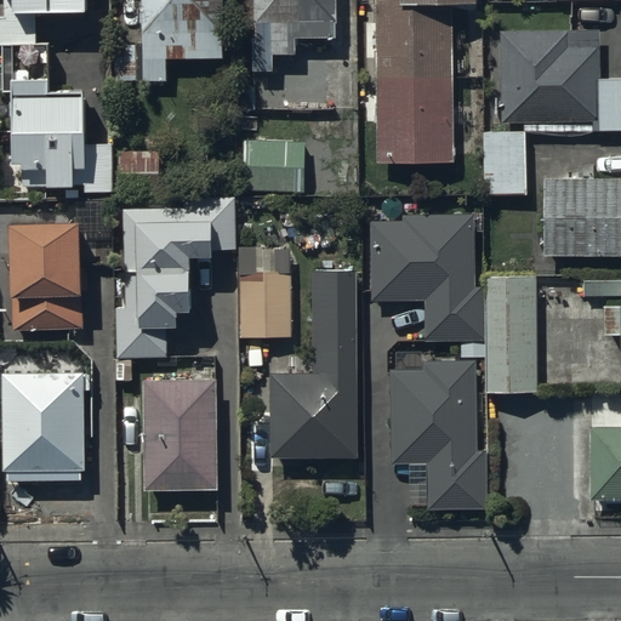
[(89,13),(89,0),(6,0),(7,23),(0,23),(0,51),(6,51),(7,100),(13,100),(15,165),(22,165),(22,171),(27,171),(27,191),(90,191),(90,199),(117,199),(117,147),(87,147),(87,89),(53,90),(53,46),(41,46),(41,13),(89,13)]
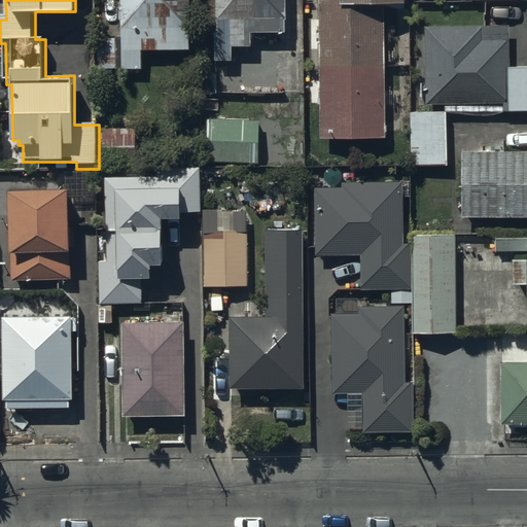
[(140,65),(140,43),(188,43),(188,23),(194,23),(194,8),(189,8),(189,0),(118,0),(119,34),(96,34),(96,65),(140,65)]
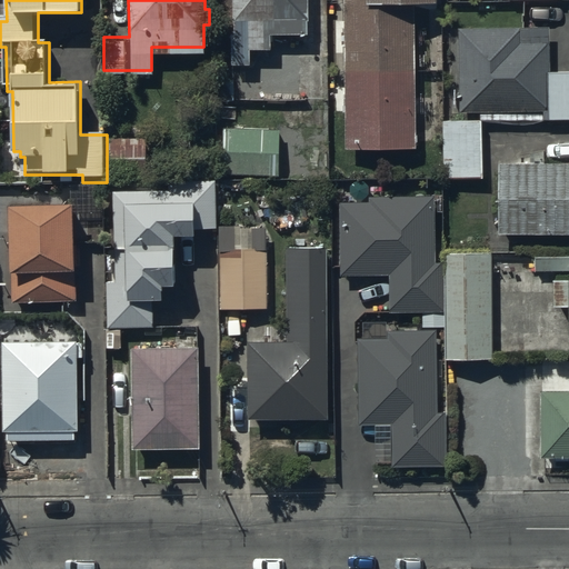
[(308,37),(307,0),(233,0),(235,68),(251,68),(251,51),(272,51),(272,37),(308,37)]
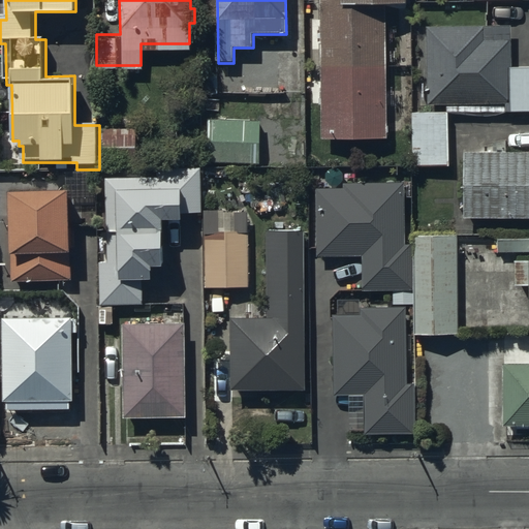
[(406,0),(320,0),(322,139),(387,138),(386,3),(407,3),(406,0)]
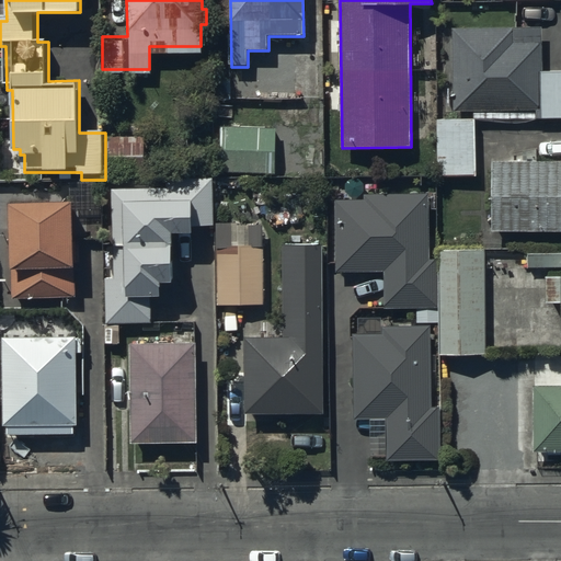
[(538,24),(451,25),(453,106),(540,105),(540,114),(560,113),(560,65),(539,66),(538,24)]
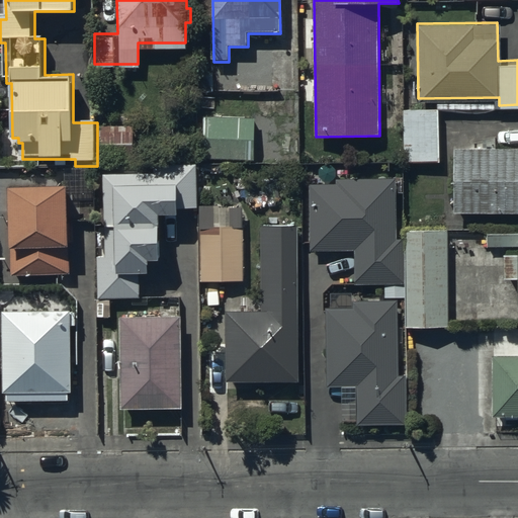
[(440,110),(405,110),(407,164),(441,163),(440,110)]
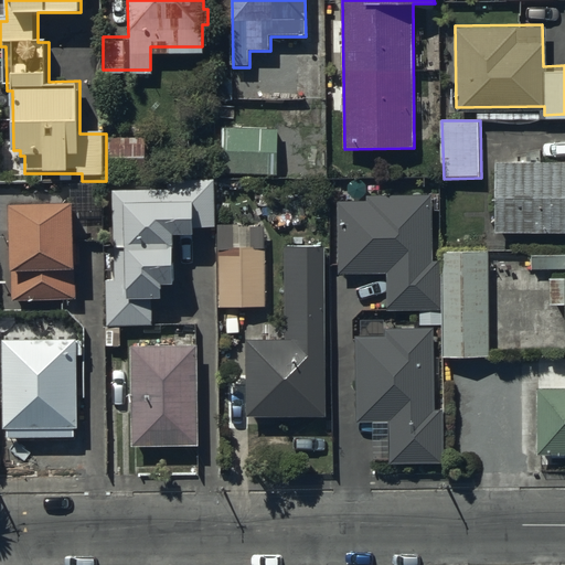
[(146,135),(108,134),(108,172),(146,172),(146,135)]
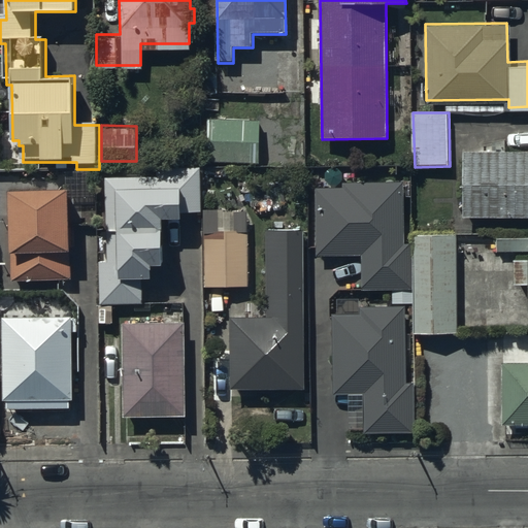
[(527,151),(463,152),(463,219),(527,219),(527,151)]
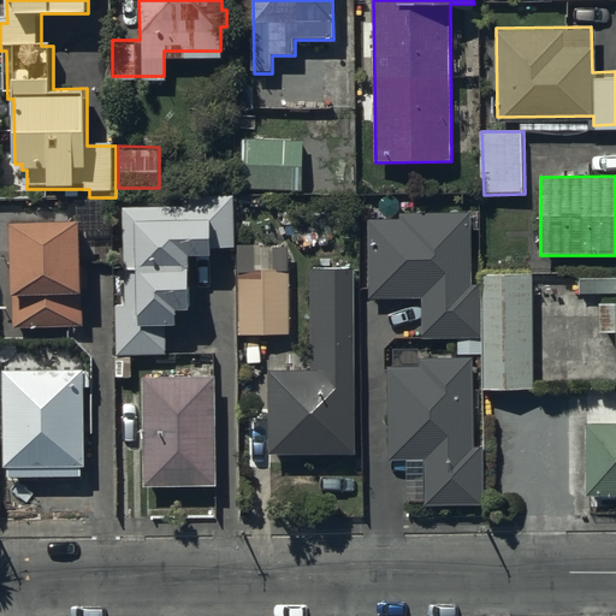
[(126,307),(116,307),(117,357),(166,356),(166,329),(179,329),(179,313),(193,313),(191,260),(213,260),(213,249),(232,249),(232,199),(196,199),(196,208),(125,209),(126,307)]
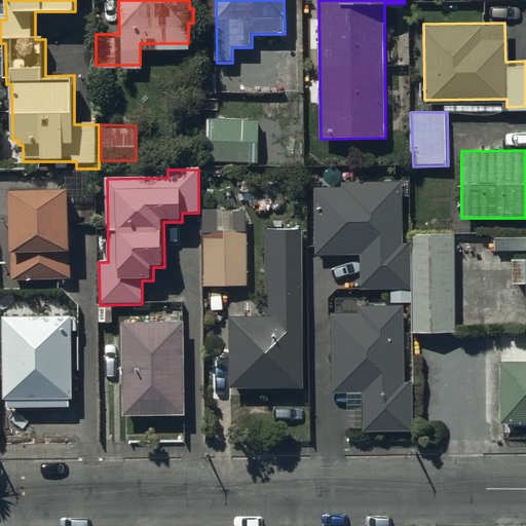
[(312,188),(312,257),(359,257),(359,290),(408,290),(408,245),(402,245),(402,183),(341,184),(341,188),(312,188)]
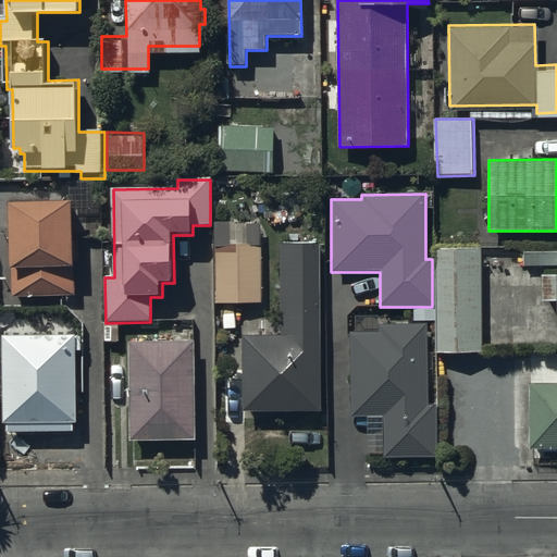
[(70,201),(7,201),(7,269),(9,269),(9,300),(73,299),(73,264),(70,264),(70,201)]
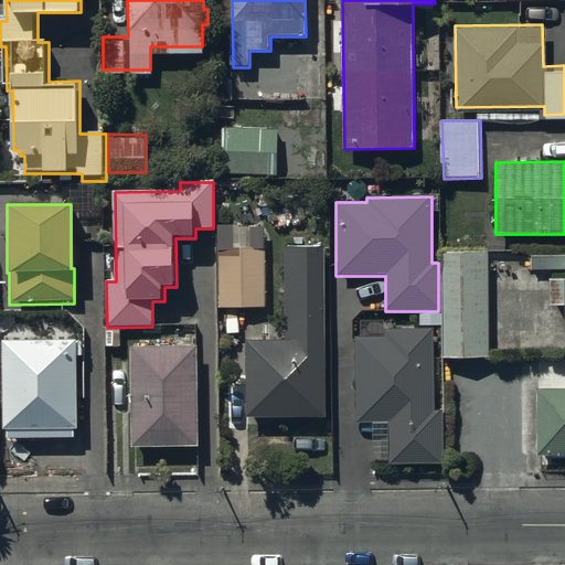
[(216,230),(217,310),(265,309),(265,230),(216,230)]
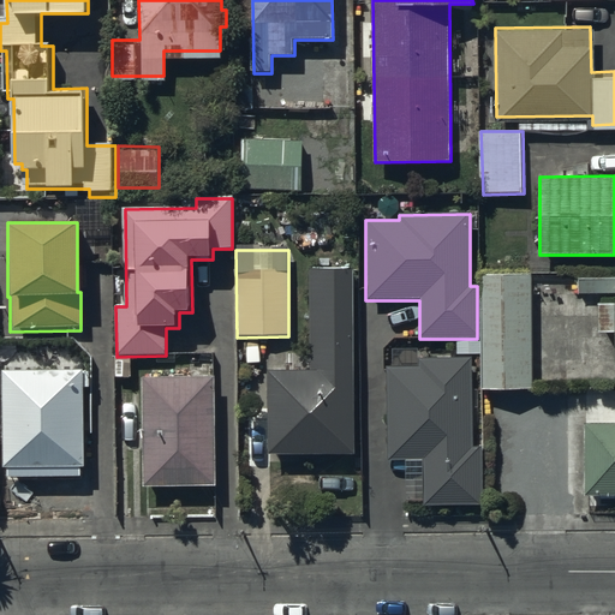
[(268,372),(268,457),(356,458),(356,270),(310,270),(310,372),(268,372)]
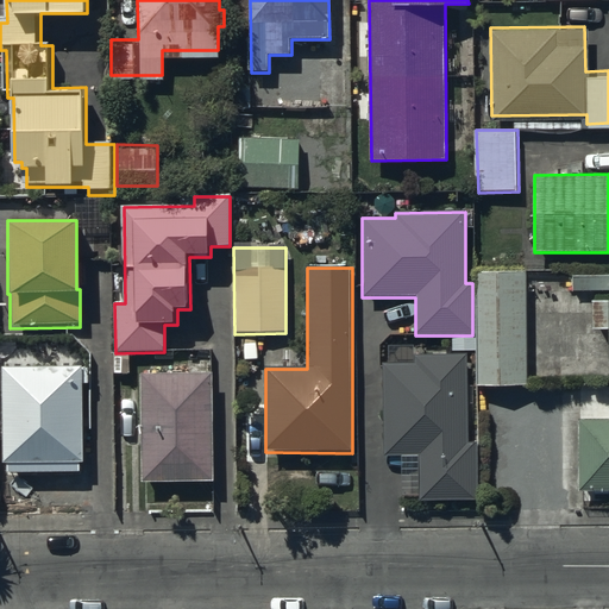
[(526,387),(526,275),(476,275),(476,387),(526,387)]
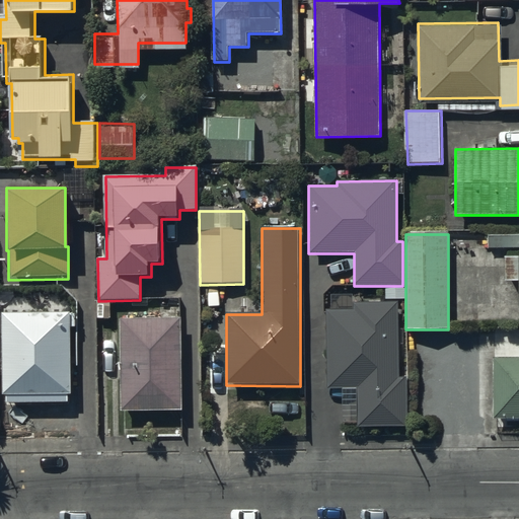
[(518,288),(518,312),(518,263),(505,264),(505,288),(518,288)]
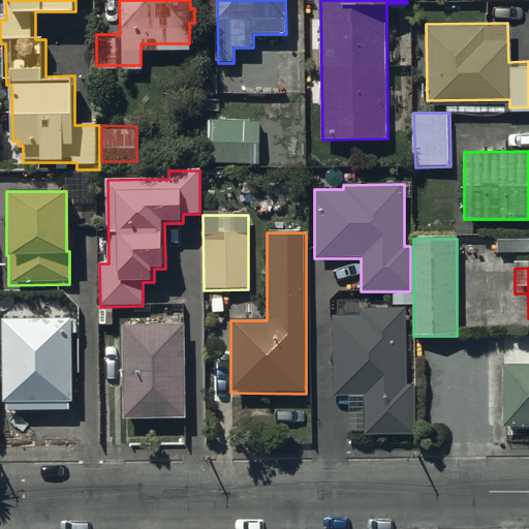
[(333,317),(334,397),(364,396),(364,436),(415,435),(415,385),(405,386),(405,310),(360,310),(360,317),(333,317)]
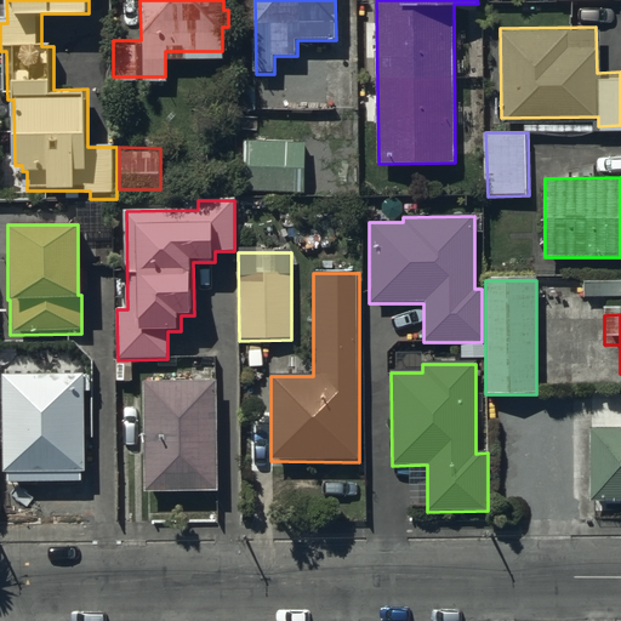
[(81,377),(1,379),(3,473),(83,473),(81,377)]
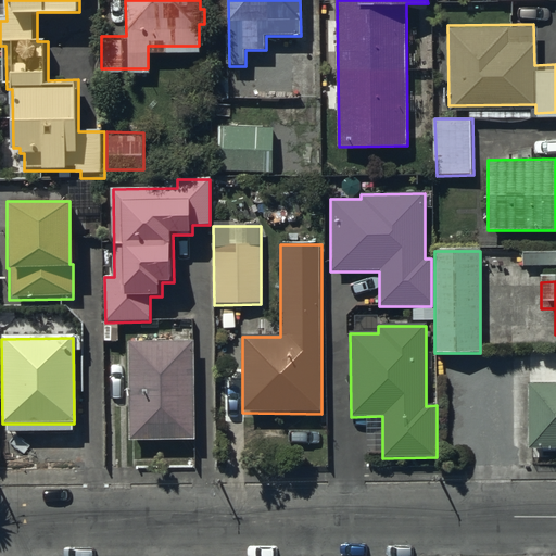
[(198,341),(131,341),(131,441),(198,441),(198,341)]
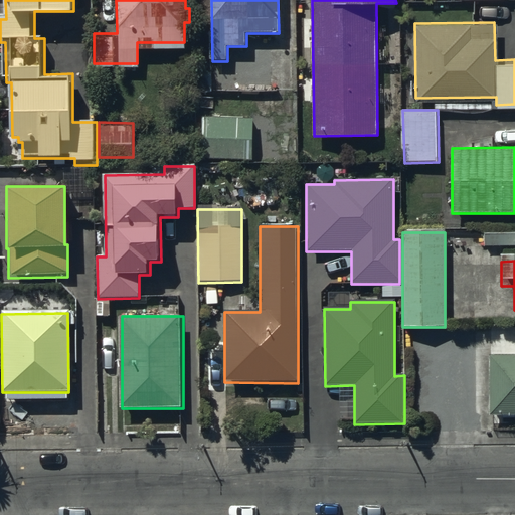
[(514,358),(492,358),(492,416),(514,416),(514,358)]
